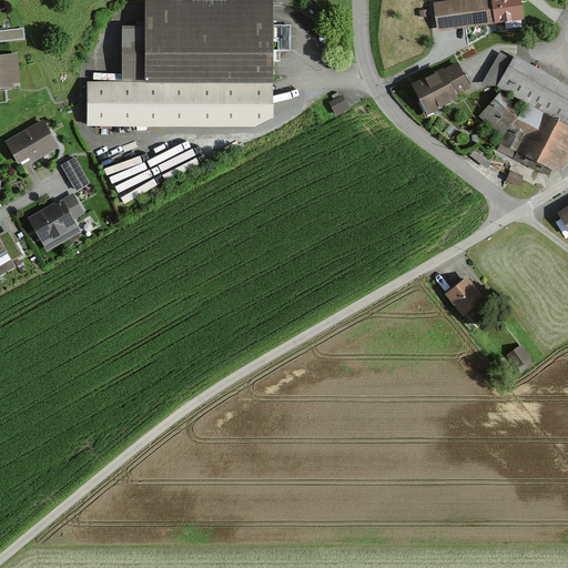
[(520,0),(453,0),(434,2),(437,31),(524,20),(520,0)]
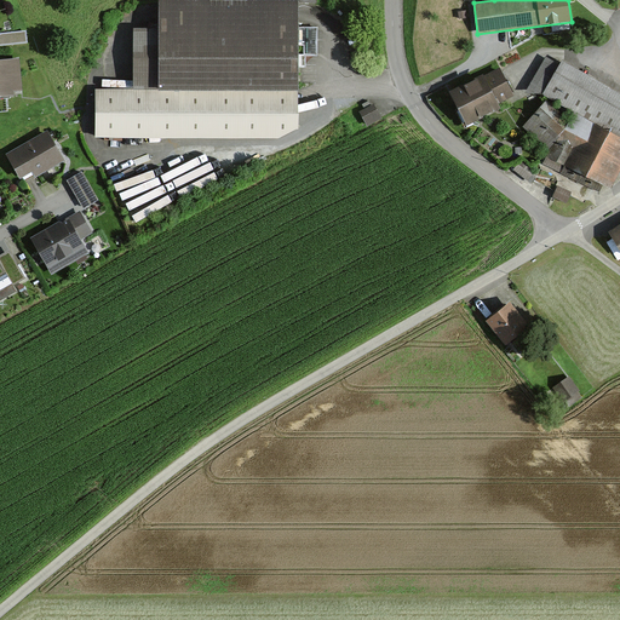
[(136,93),(99,93),(99,137),(281,138),(299,127),(300,3),(159,1),(159,30),(136,30),(136,93)]
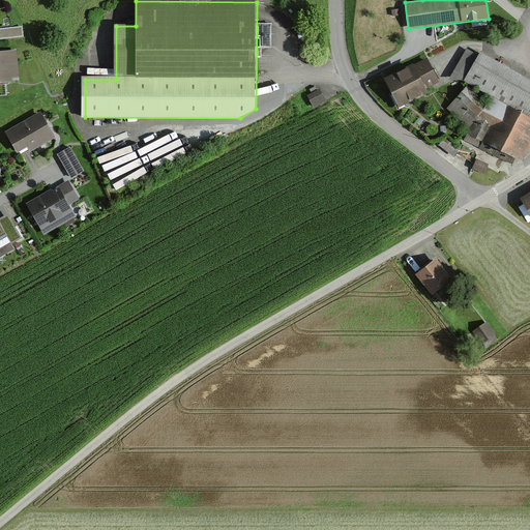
[(16,52),(0,53),(0,83),(20,81),(16,52)]
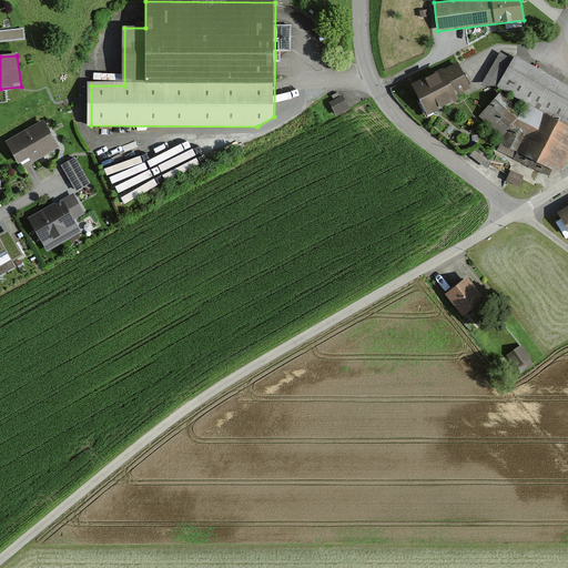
[(525,101),(519,112),(499,94),(479,117),(500,135),(516,119),(503,143),(559,174),(567,156),(567,84),(515,56),(498,87),(525,101)]
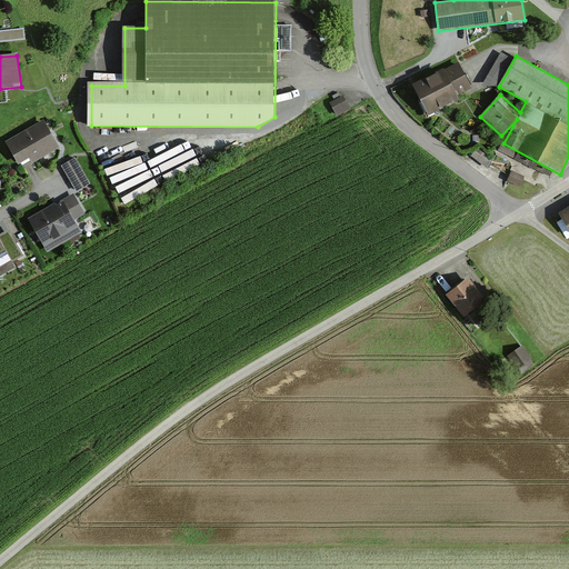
[(459,60),(411,85),(427,116),(475,92),(459,60)]
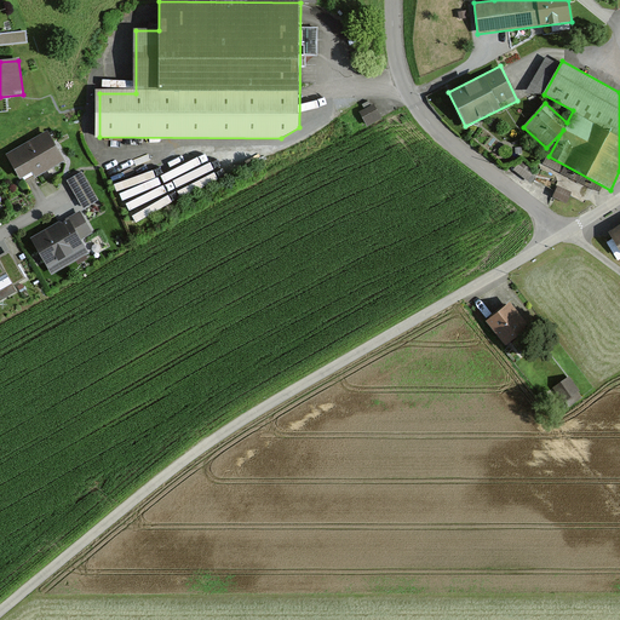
[(374,108),(362,114),(367,124),(379,118),(374,108)]
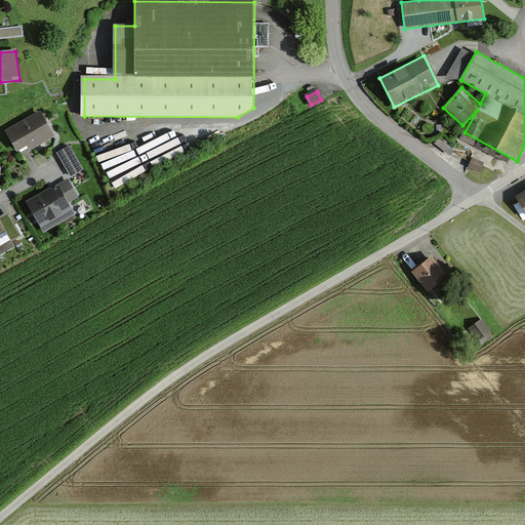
[(40,111),(5,132),(19,156),(55,135),(40,111)]
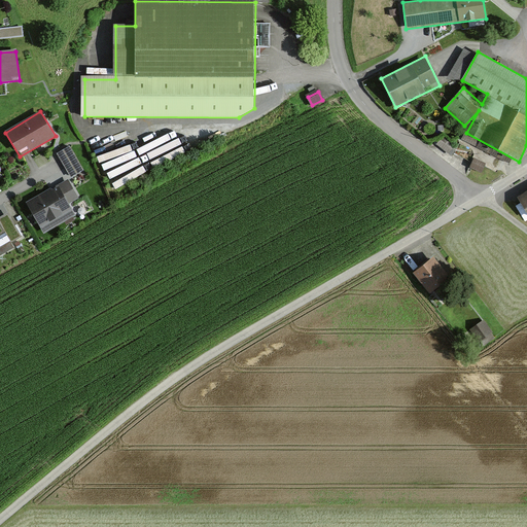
[(83,172),(71,146),(60,151),(71,177),(83,172)]
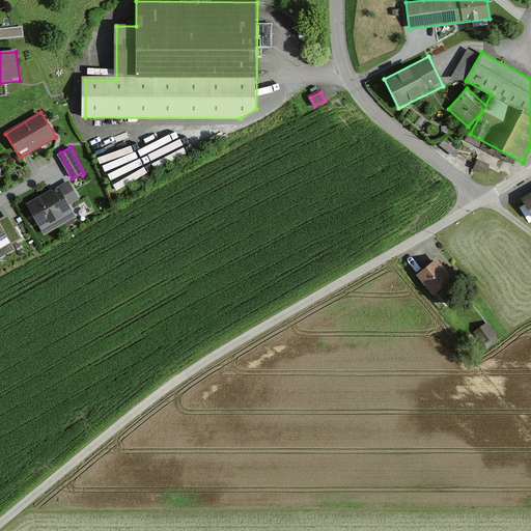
[(481,155),(475,167),(487,173),(494,161),(481,155)]
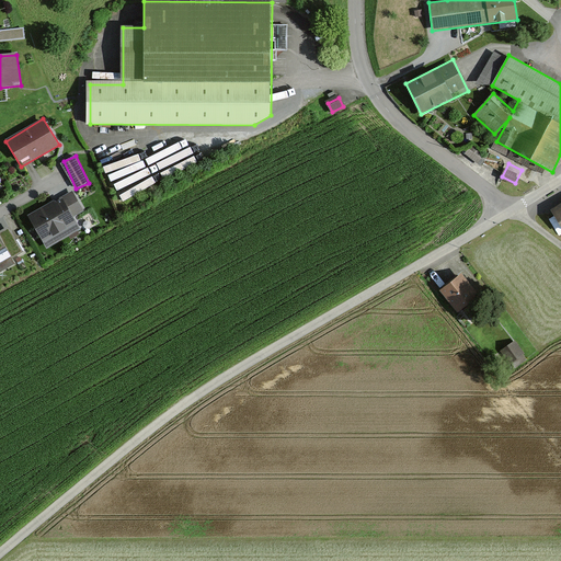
[(59,198),(26,220),(48,252),(81,229),(59,198)]
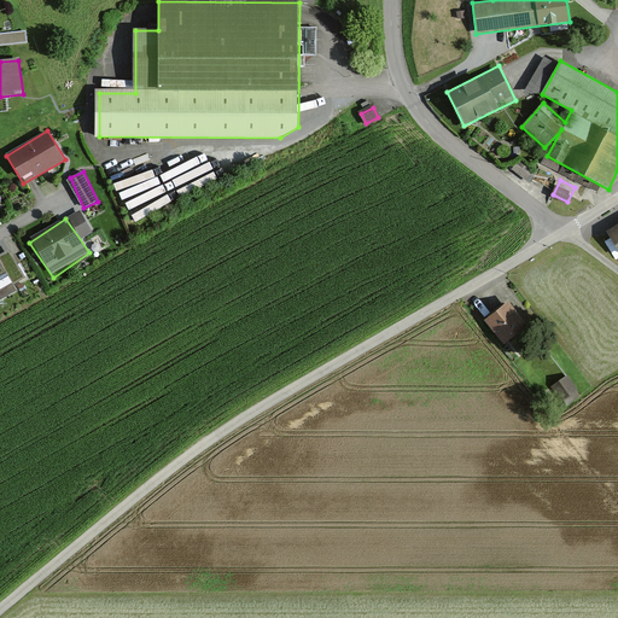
[(617,228),(606,237),(617,254),(617,228)]
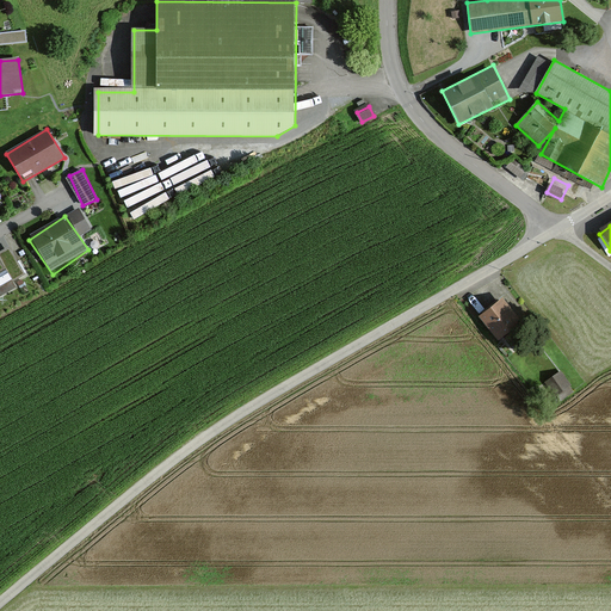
[(8,251),(0,254),(0,302),(29,287),(8,251)]
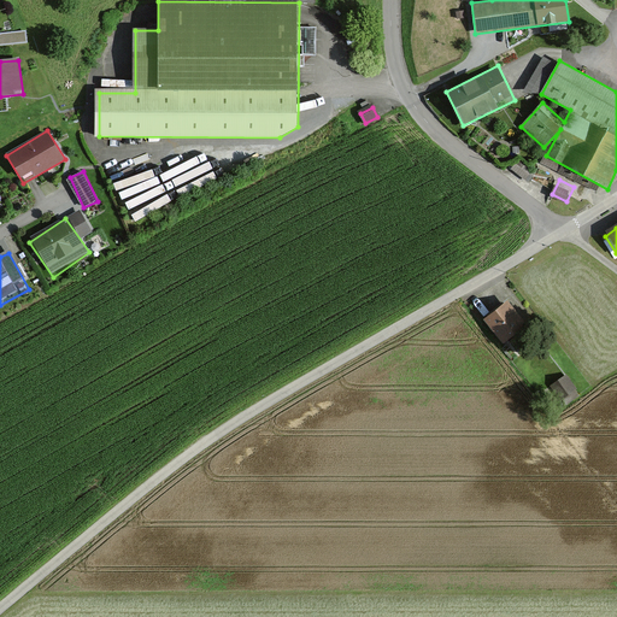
[(507,304),(487,322),(507,344),(527,325),(507,304)]
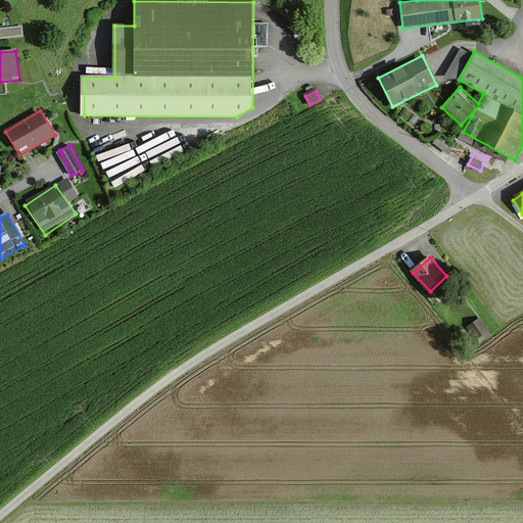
[(481,320),(469,329),(479,343),(491,335),(481,320)]
